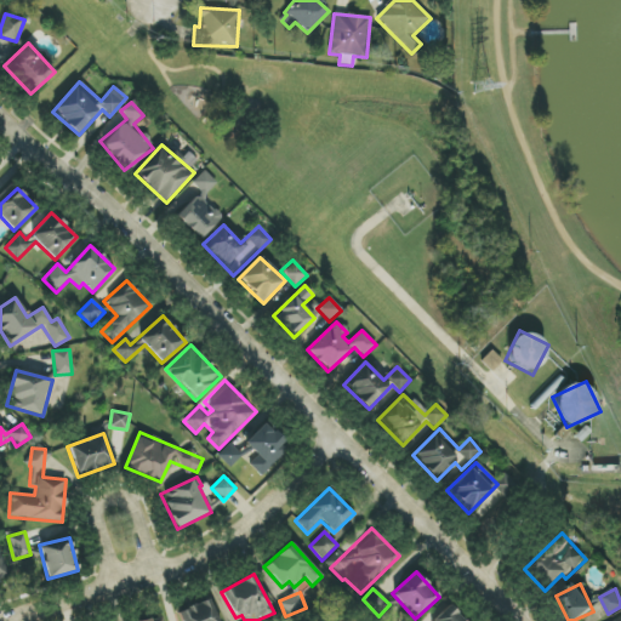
[(218,620),(209,598),(176,613),(180,620),(218,620)]
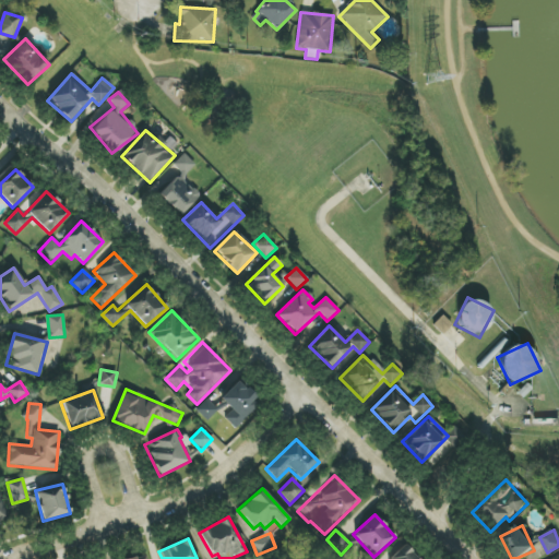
[(418,558),(405,545),(390,558),(418,558)]
